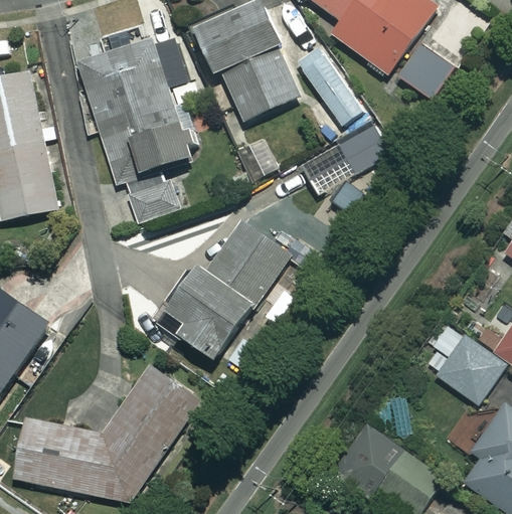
[(281,43),(261,0),(249,0),(194,25),(215,72),(220,70),(242,121),(299,96),(276,45),(281,43)]
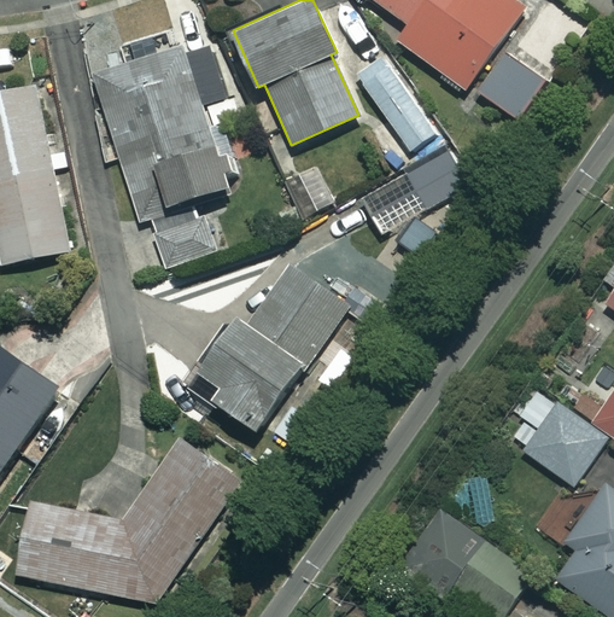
[(545,82),(497,46),(526,7),(515,0),(374,0),(408,25),(397,40),(462,91),(468,83),(515,121),(545,82)]
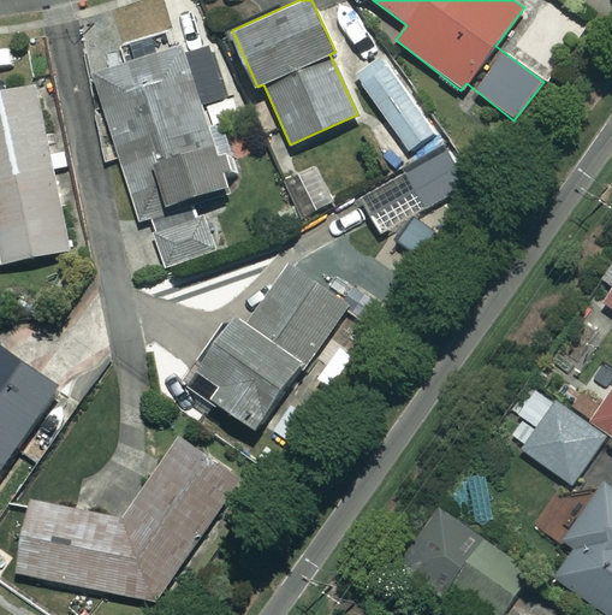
[(182,48),(94,76),(140,224),(149,220),(164,268),(217,252),(198,194),(226,185),(182,48)]
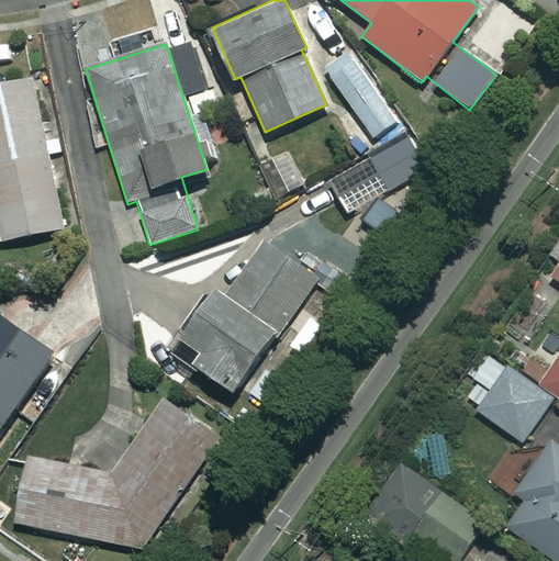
[(397,122),(350,54),(326,70),(373,138),(397,122)]
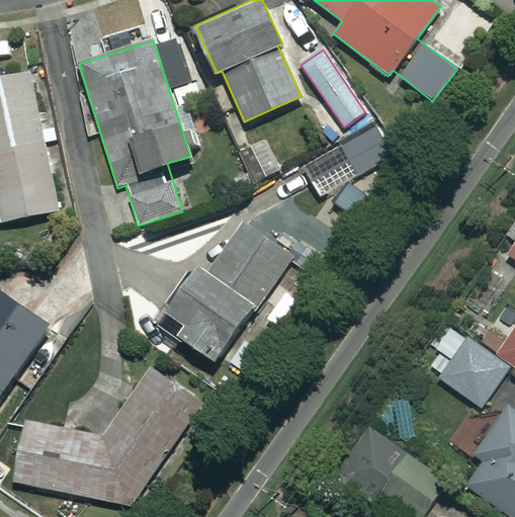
[(60,209),(31,71),(0,77),(0,218),(1,222),(60,209)]
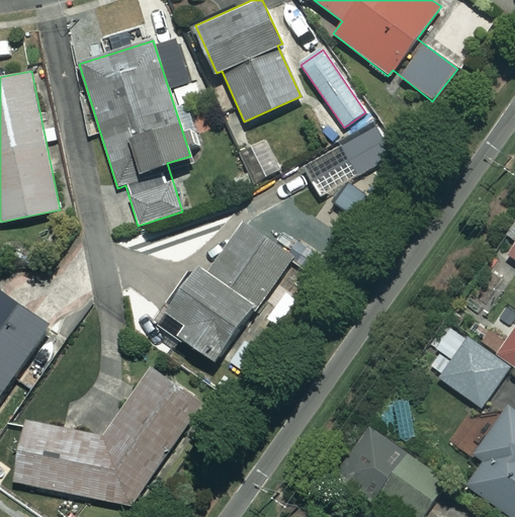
[(394,156),(375,125),(338,148),(356,178),(394,156)]
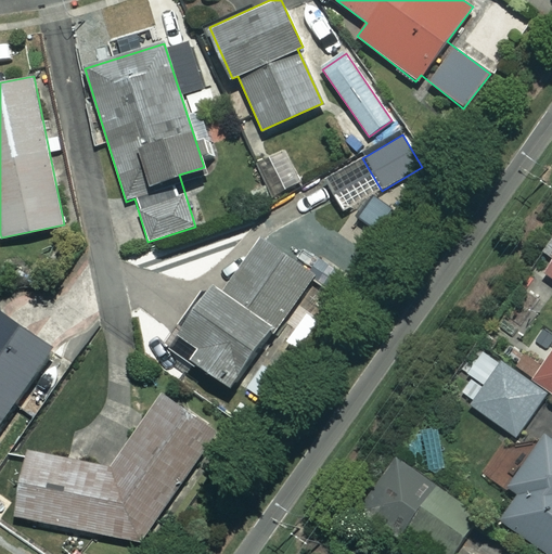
[(313,274),(261,239),(225,292),(214,283),(171,344),(232,385),(267,335),(269,337),(313,274)]
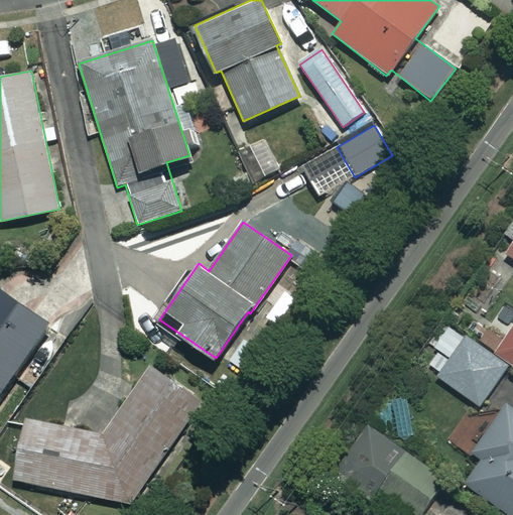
[(0,394),(49,324),(0,289),(0,394)]
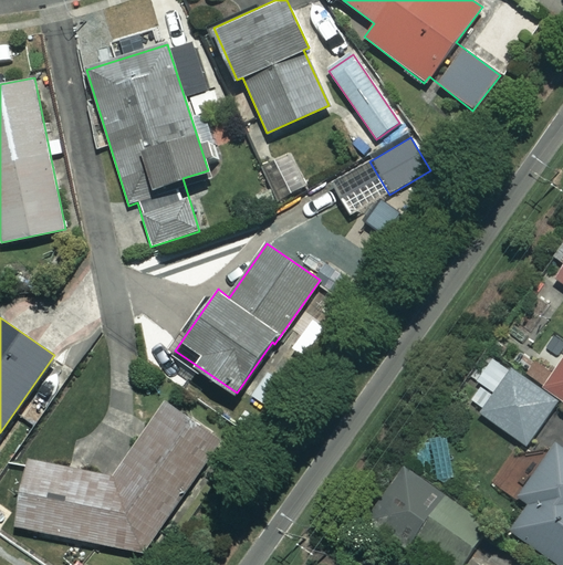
[(555,401),(491,357),(461,401),(525,445),(555,401)]
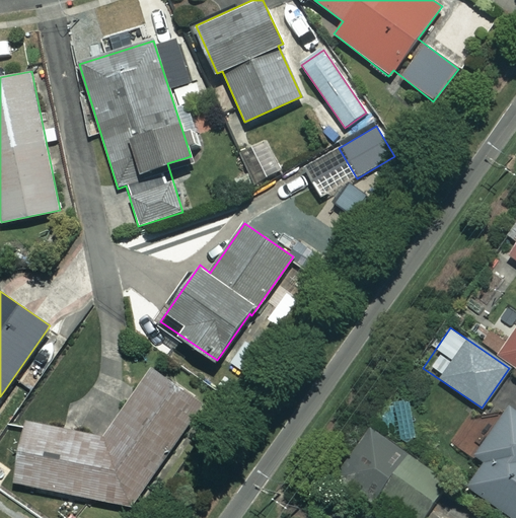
[(515,333),(500,357),(515,368),(515,333)]
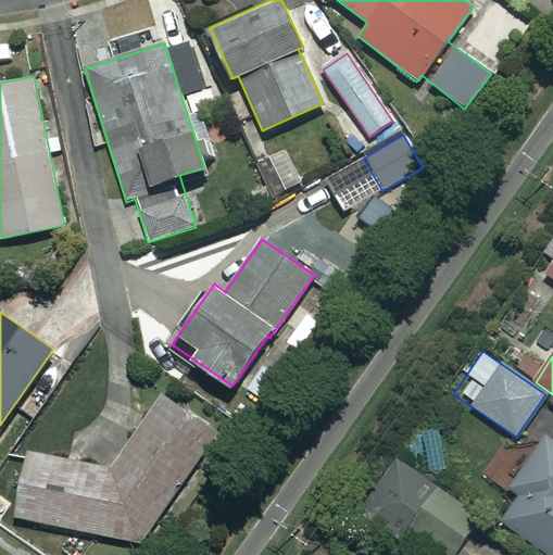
[(218,430),(167,394),(104,477),(26,459),(14,515),(140,541),(218,430)]
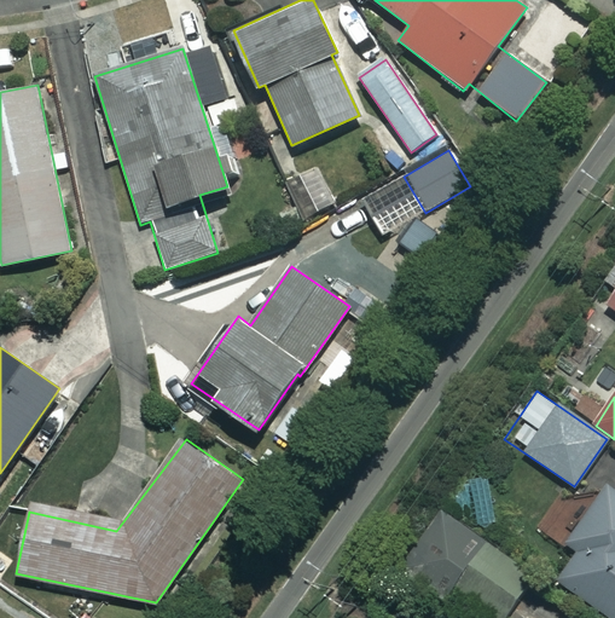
[(614,491),(604,484),(564,541),(578,549),(557,578),(613,617),(614,617),(614,491)]
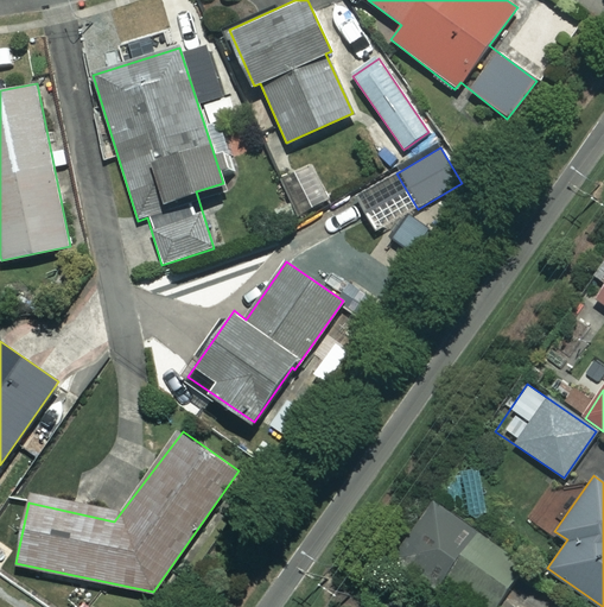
[(423,499),(388,557),(470,606),(500,606),(527,562),(423,499)]
